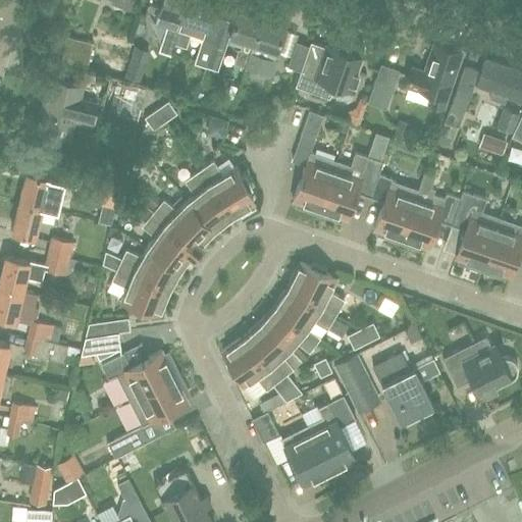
[(113,0),(113,3),(128,9),(132,0),(113,0)]
